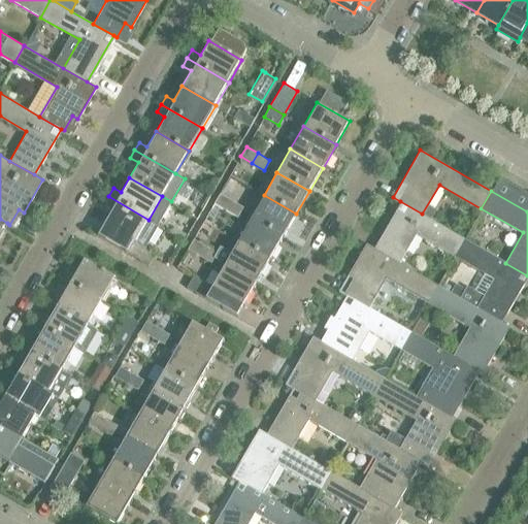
[(226,208),(231,198),(220,192),(213,202),(226,208)]
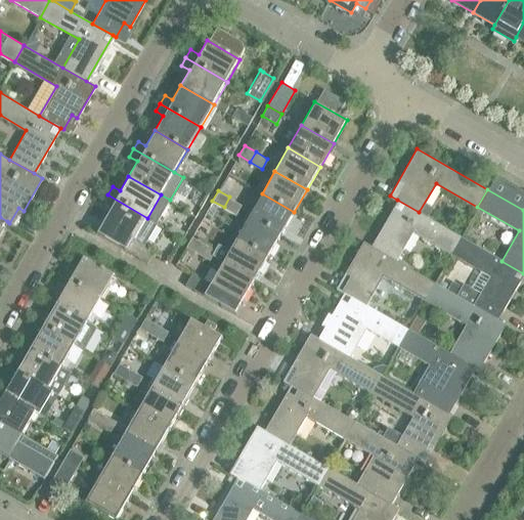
[(262,193),(249,216),(281,234),(294,212),(262,193)]
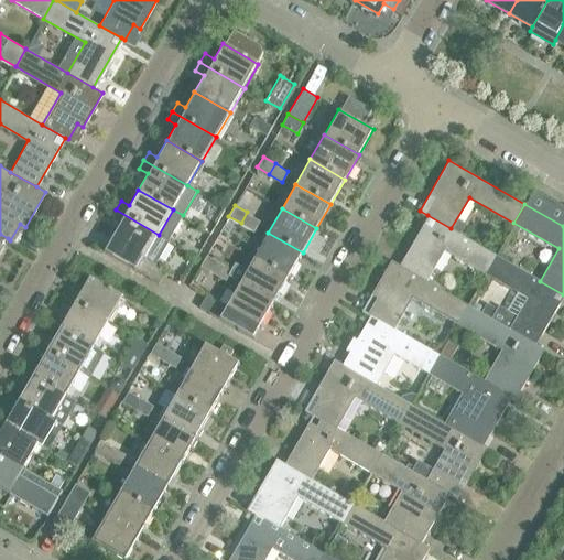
[(116,210),(110,218),(119,223),(110,238),(118,244),(111,256),(134,269),(141,258),(144,259),(154,265),(169,240),(159,235),(116,210)]
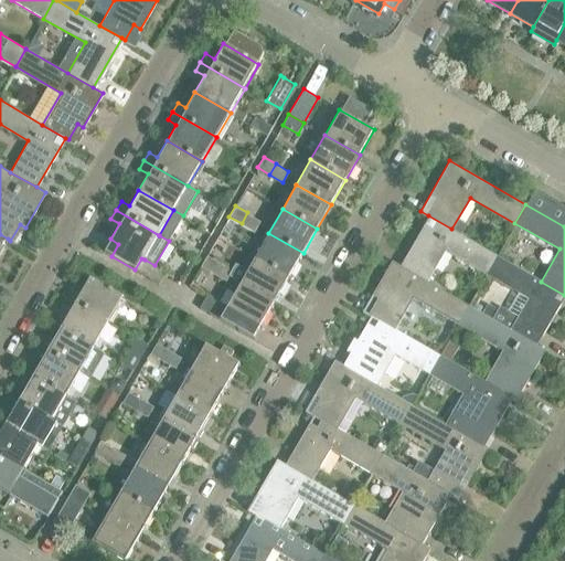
[(260,220),(247,212),(242,223),(254,231),(260,220)]
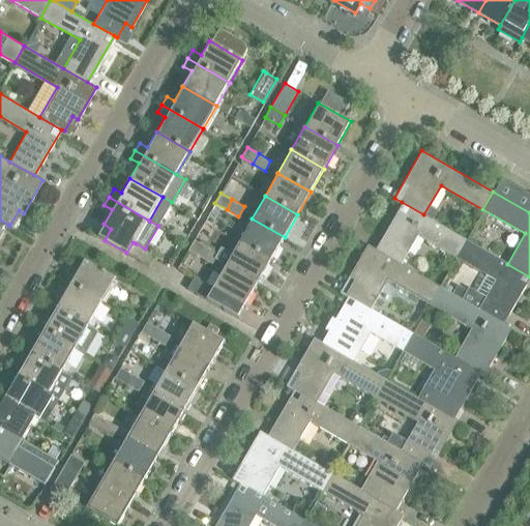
[(423,214),(402,202),(376,247),(400,262),(416,233),(455,256),(465,239),(423,214)]
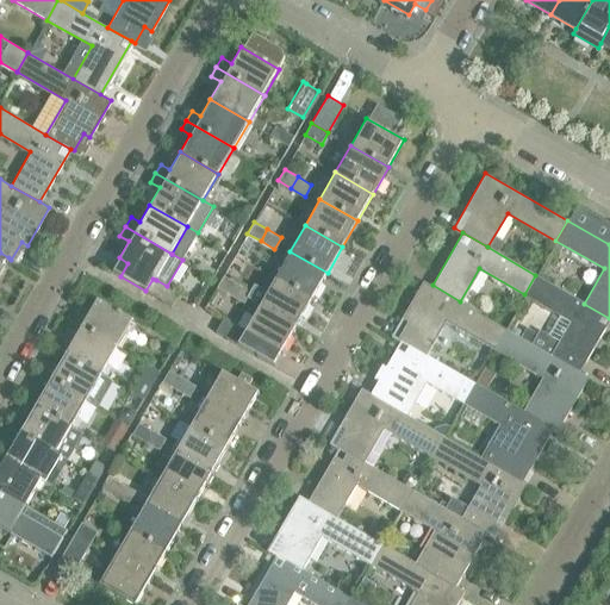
[(312,300),(328,273),(290,251),(274,278),(312,300)]
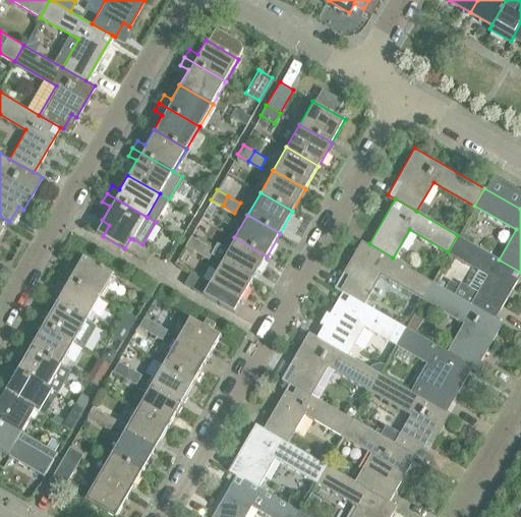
[(196,251),(203,241),(191,234),(185,244),(196,251)]
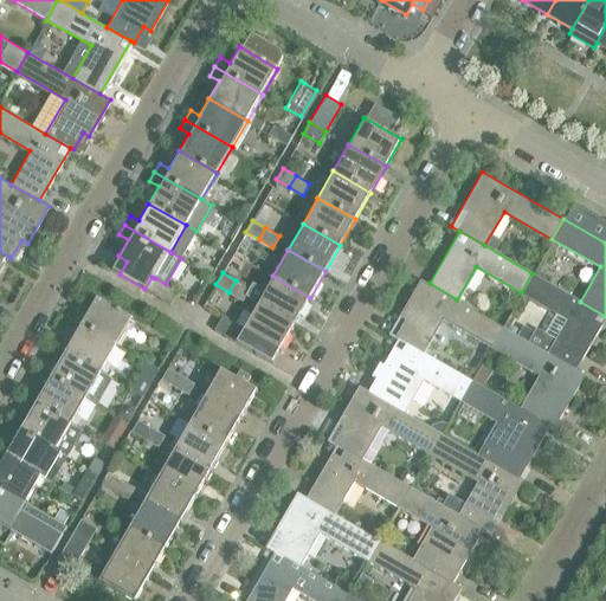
[(605,316),(580,302),(532,273),(521,292),(566,318),(555,337),(534,325),(527,338),(575,367),(605,316)]
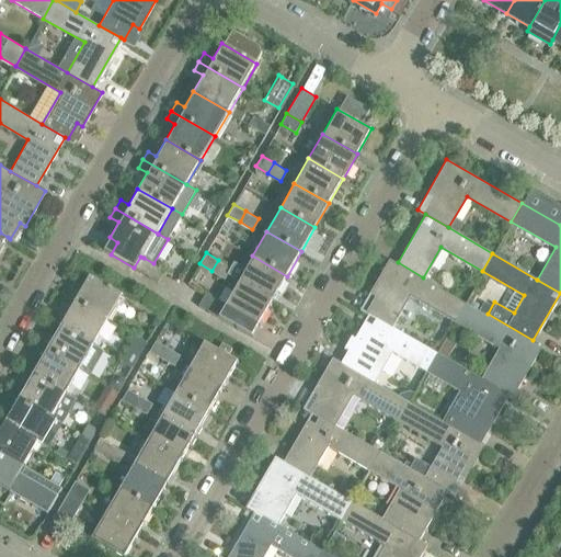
[(252,256),(238,281),(273,300),(287,276),(252,256)]
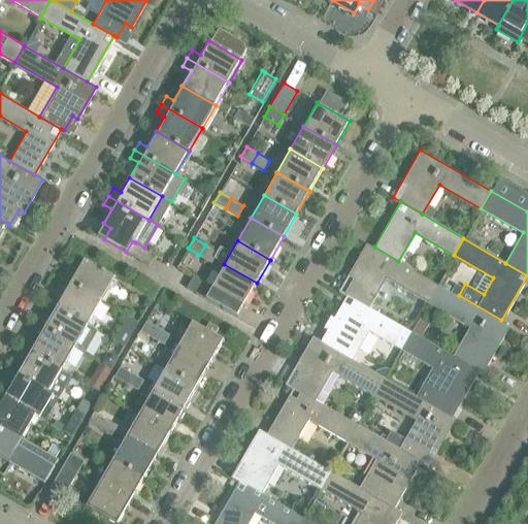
[(132,241),(126,252),(149,265),(155,254),(144,248),(135,242),(132,241)]
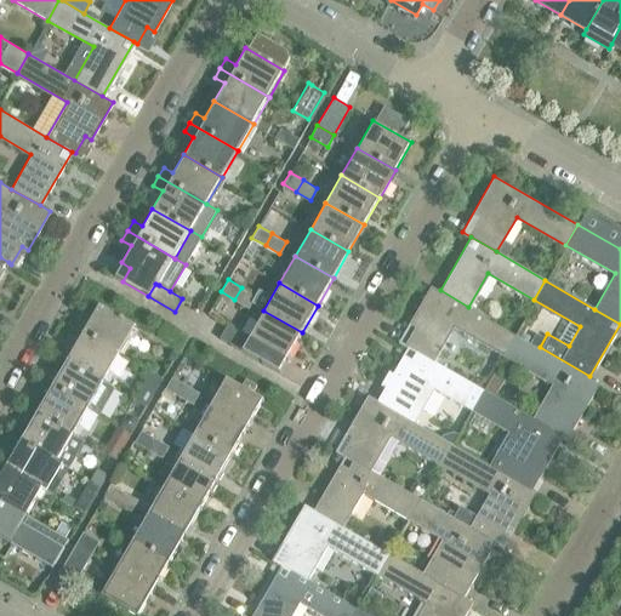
[(398,340),(408,346),(434,361),(454,328),(502,355),(516,334),(468,307),(440,290),(431,284),(398,340)]
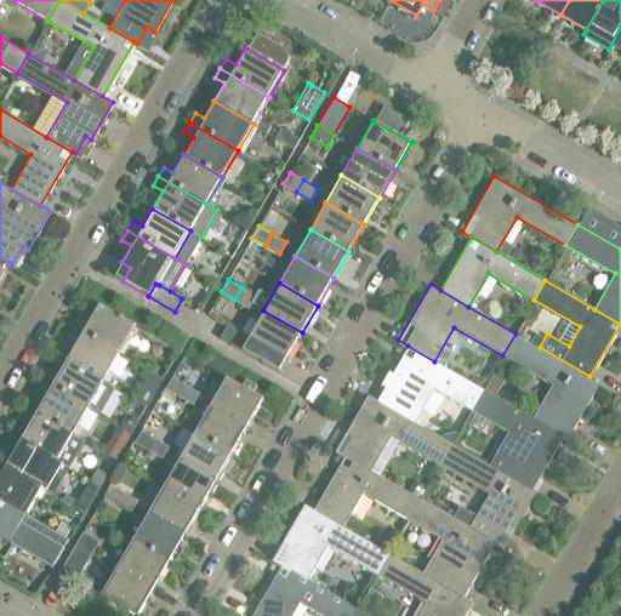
[(256,295),(241,287),(234,300),(249,307),(256,295)]
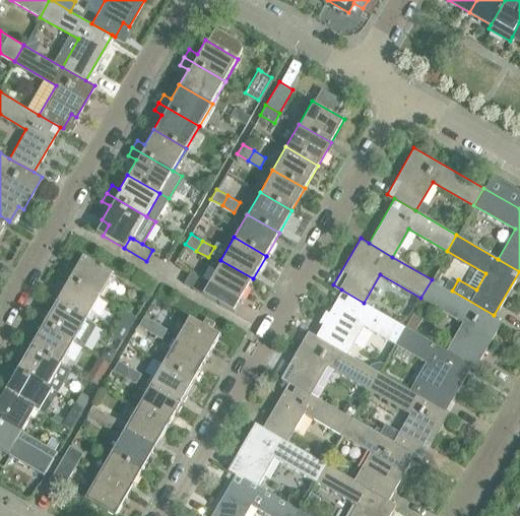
[(73,268),(66,264),(61,271),(102,295),(114,273),(81,255),(73,268)]
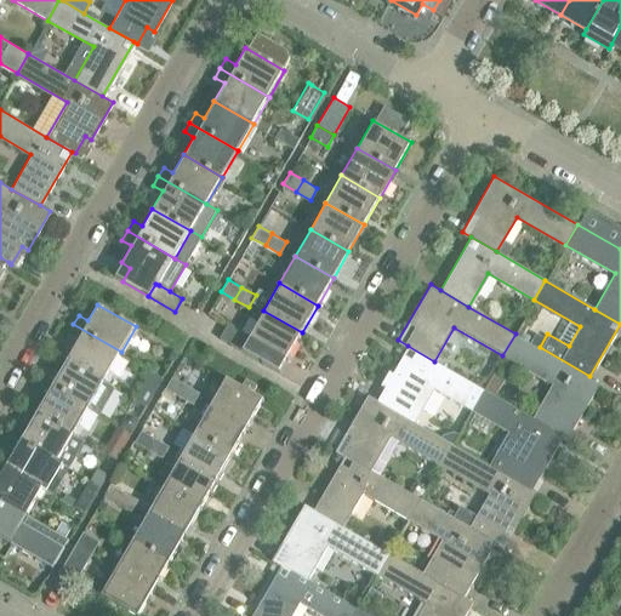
[(263,311),(249,335),(249,336),(251,338),(244,353),(269,366),(277,353),(286,359),(302,332),(263,311)]
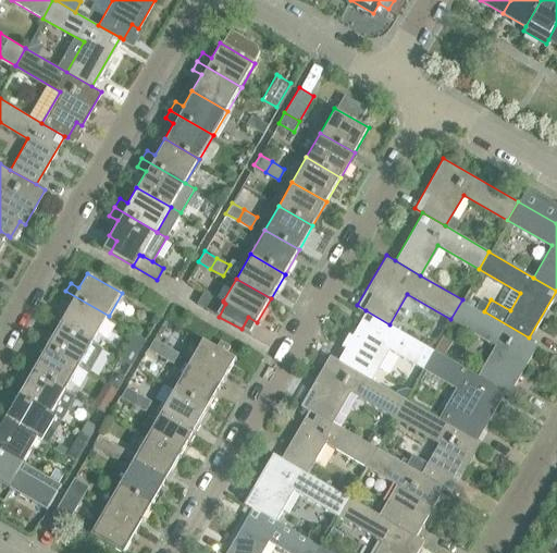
[(203,290),(195,303),(219,317),(225,304),(223,302),(223,300),(203,290)]
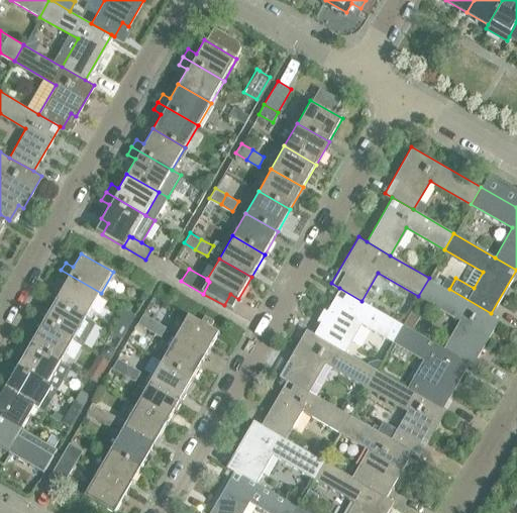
[(65,282),(56,297),(88,316),(101,293),(61,270),(57,278),(65,282)]
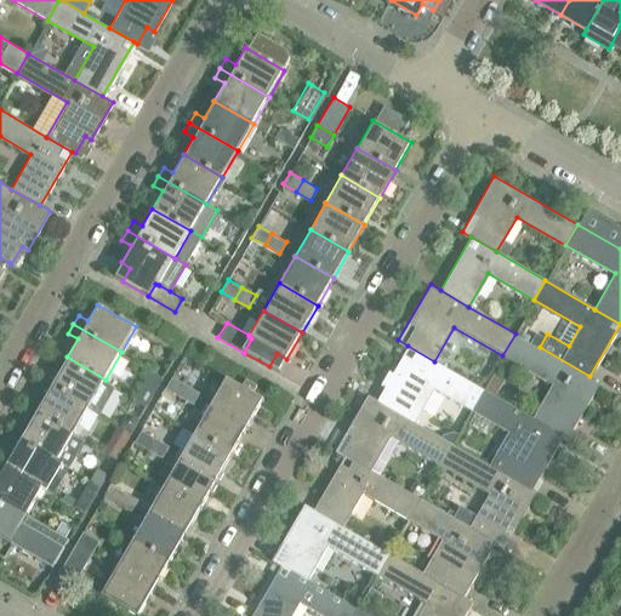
[(516,334),(502,355),(552,383),(533,418),(557,432),(567,438),(598,382),(590,376),(540,347),(516,334)]
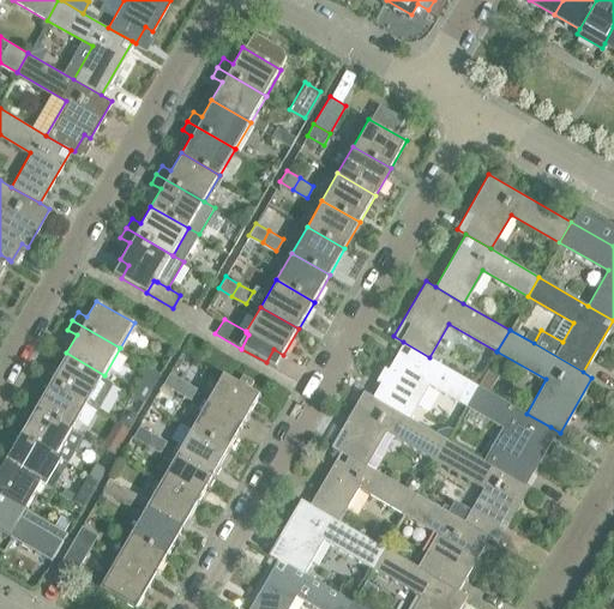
[(477,385),(429,357),(403,342),(372,395),(402,412),(421,378),(467,404),(477,385)]
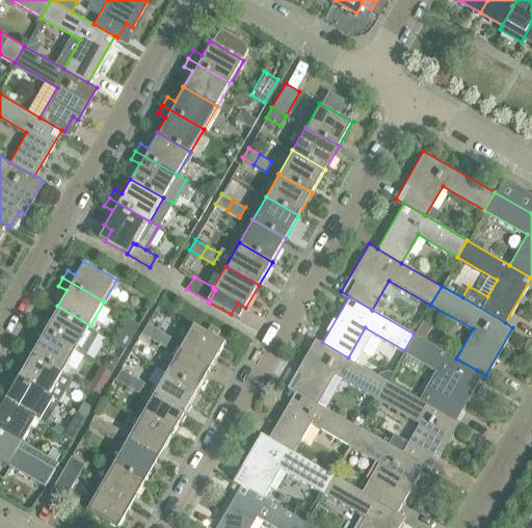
[(100,330),(90,325),(57,306),(48,321),(41,317),(35,324),(77,349),(85,353),(100,330)]
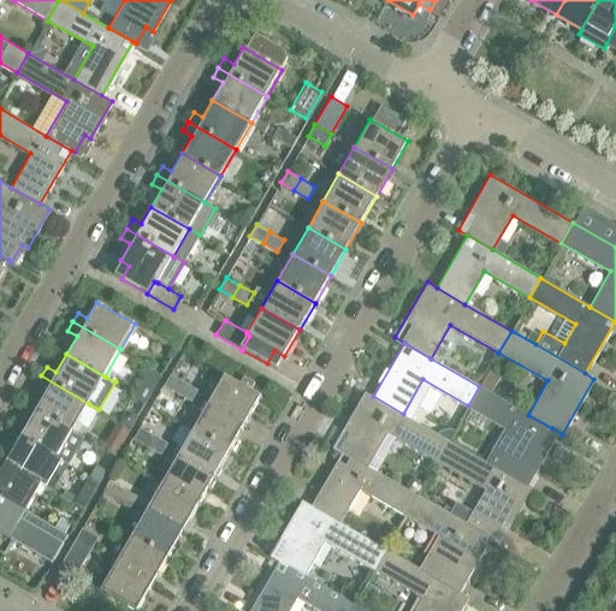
[(146,371),(140,383),(152,390),(159,378),(146,371)]
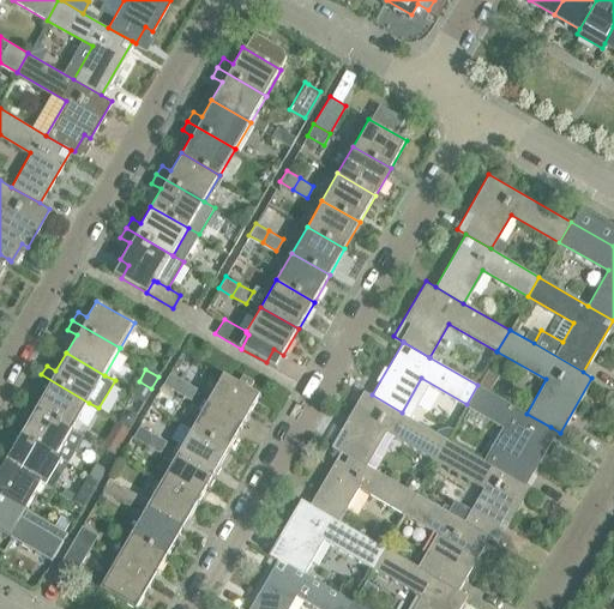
[(163,383),(178,391),(184,379),(170,371),(163,383)]
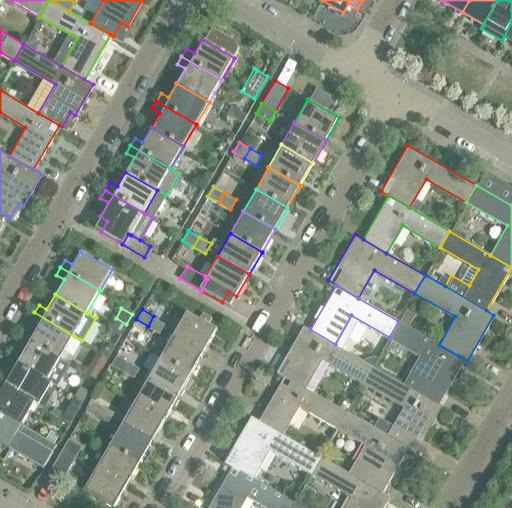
[(198,318),(185,311),(172,333),(204,352),(217,330),(207,324),(212,317),(202,311),(198,318)]
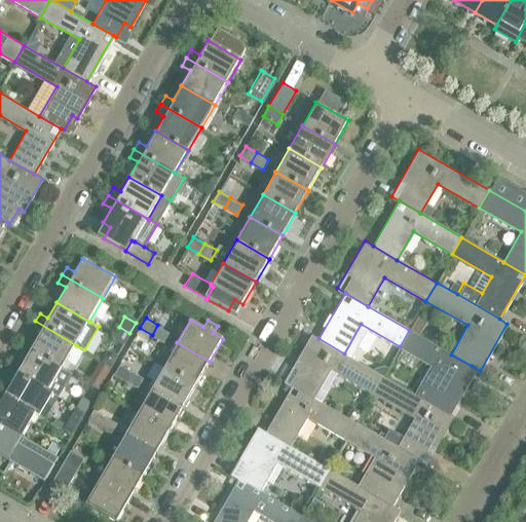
[(39,333),(30,348),(64,367),(76,345),(35,321),(31,329),(39,333)]
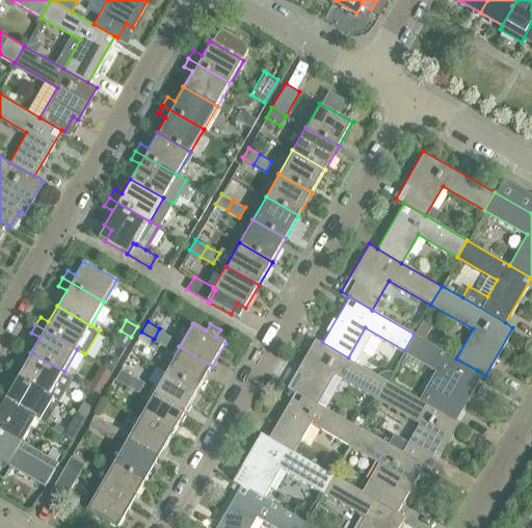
[(159,328),(154,339),(165,345),(171,336),(159,328)]
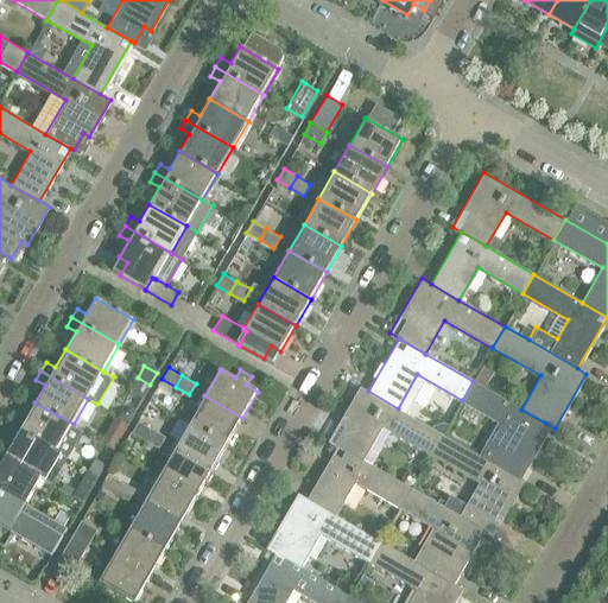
[(473,381),(462,400),(507,426),(487,459),(515,476),(545,423),(521,410),(473,381)]
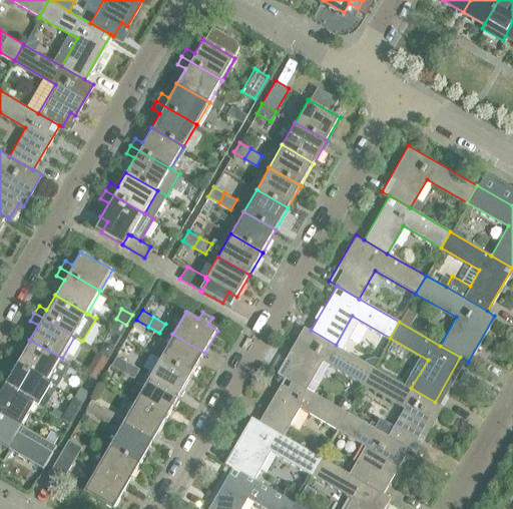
[(277,372),(285,376),(307,389),(323,361),(363,385),(373,367),(364,361),(336,345),(311,330),(303,326),(277,372)]
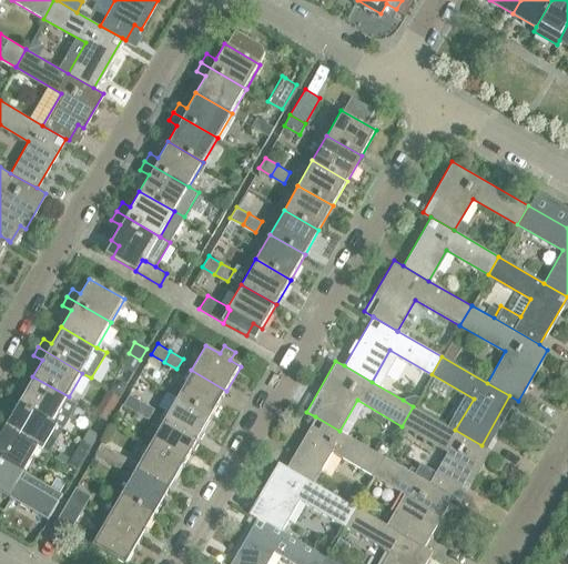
[(226,391),(191,370),(176,394),(213,415),(226,391)]
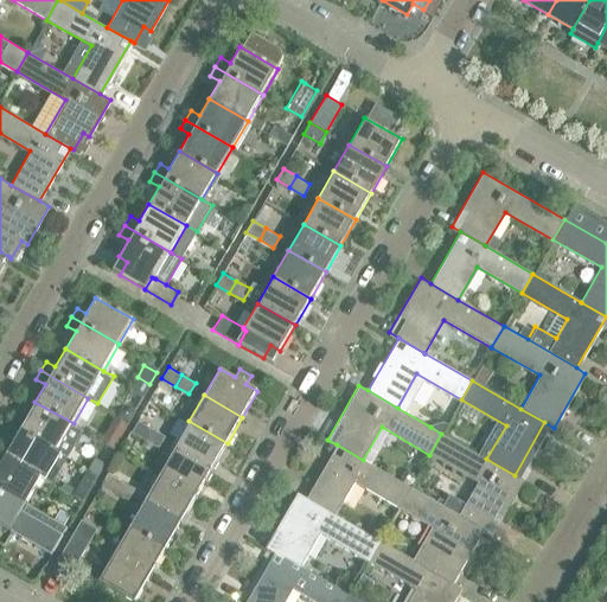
[(25,418),(17,414),(11,422),(68,455),(83,429),(74,423),(34,402),(25,418)]
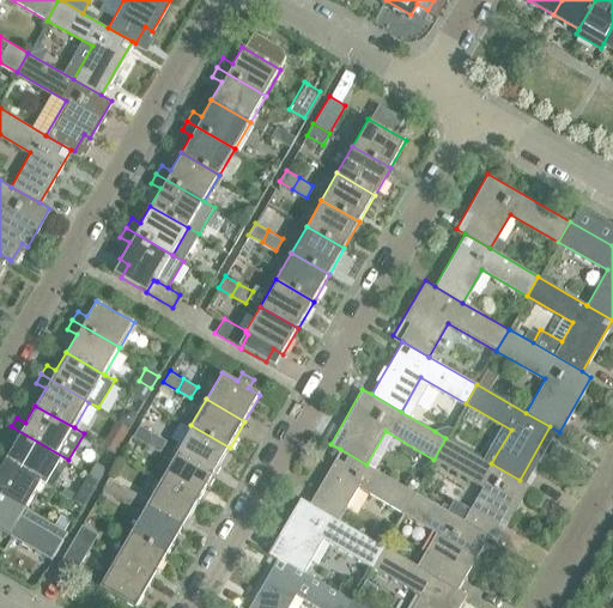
[(117,419),(126,425),(132,414),(123,409),(117,419)]
